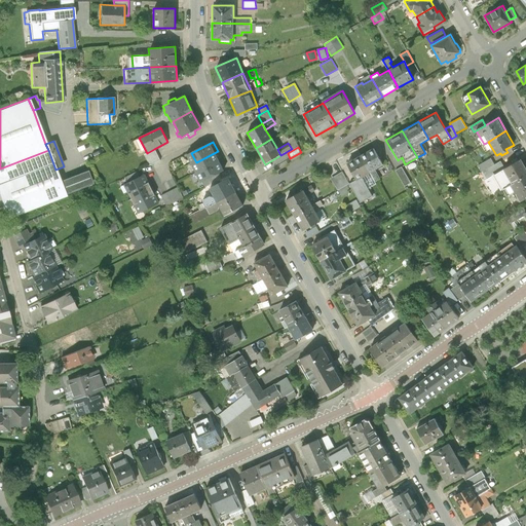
[(383,165),(373,148),(360,155),(370,173),(375,182),(380,179),(375,170),(383,165)]
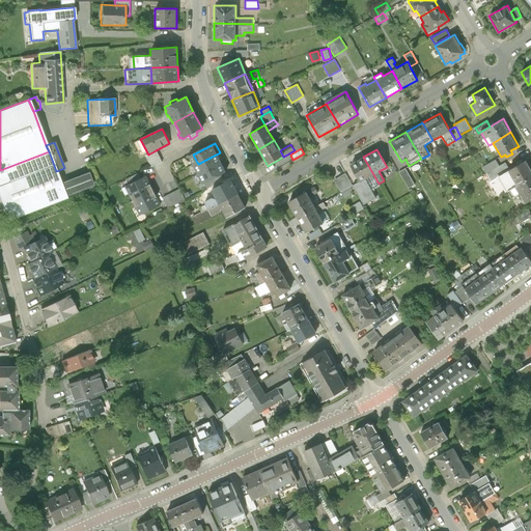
[(156,150),(148,155),(145,156),(150,166),(161,161),(156,150)]
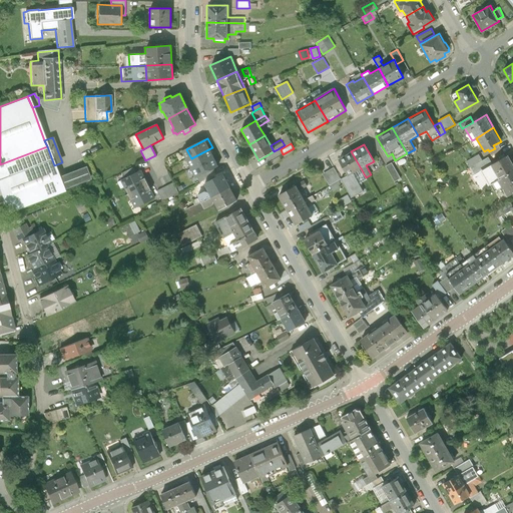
[(47,146),(0,164),(0,195),(2,201),(7,213),(64,191),(63,189),(58,176),(54,165),(47,146)]
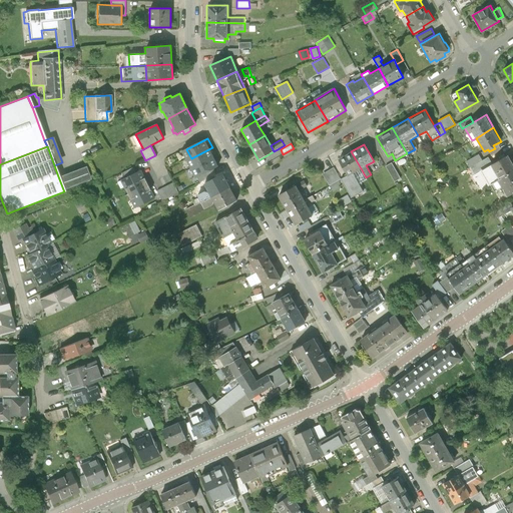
[(212,147),(191,158),(195,167),(216,156),(212,147)]
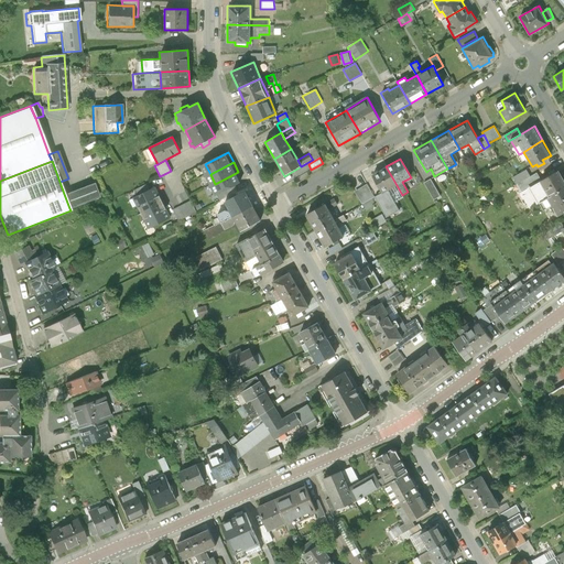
[(388,190),(397,185),(386,166),(371,174),(381,193),(375,196),(387,217),(399,209),(388,190)]
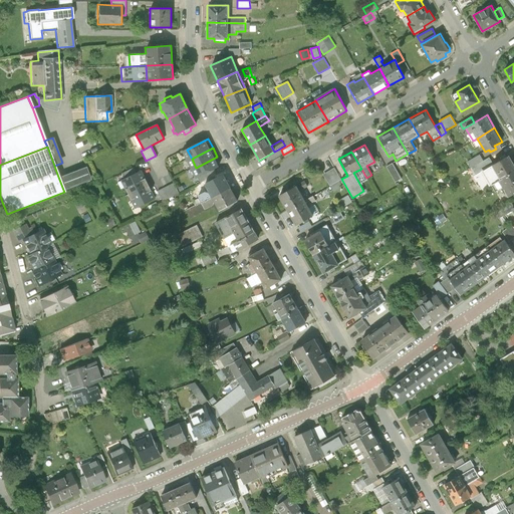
[(467,162),(470,168),(483,161),(480,155),(467,162)]
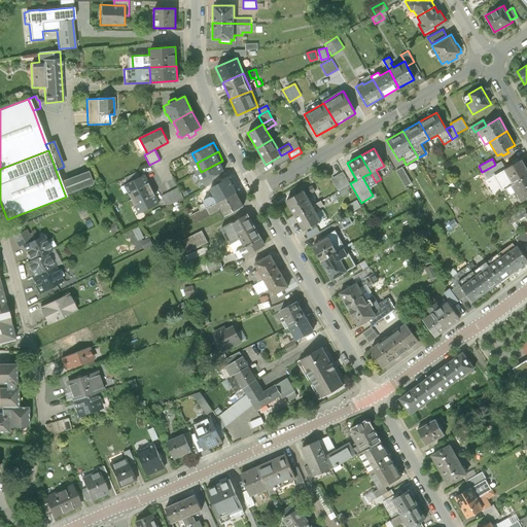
[(493,176),(502,190),(504,189),(526,176),(526,167),(522,159),(519,161),(518,159),(515,161),(516,163),(506,169),(493,176)]
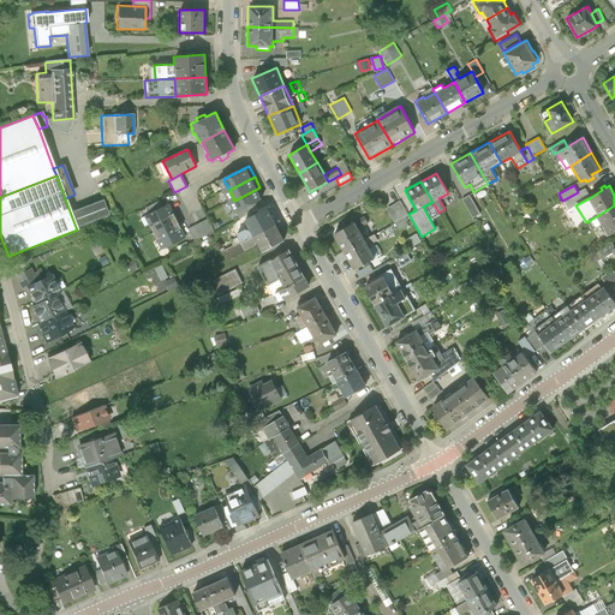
[(260,187),(234,201),(240,212),(240,210),(260,201),(266,198),(260,187)]
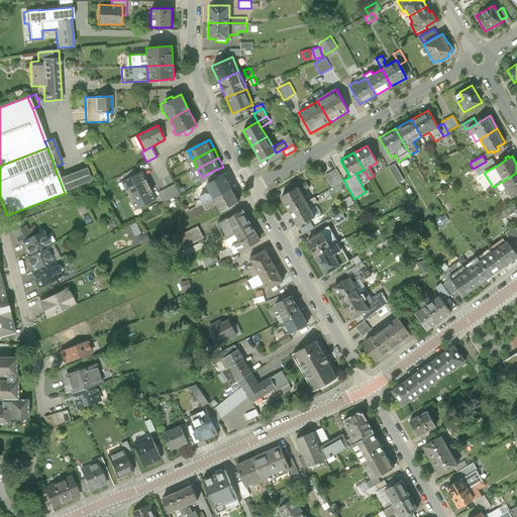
[(484,173),(497,166),(492,159),(486,162),(473,169),(477,177),(484,173)]
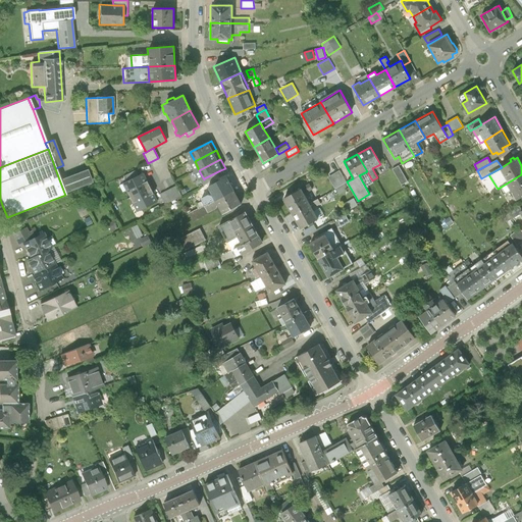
[(399,165),(393,169),(402,185),(408,180),(399,165)]
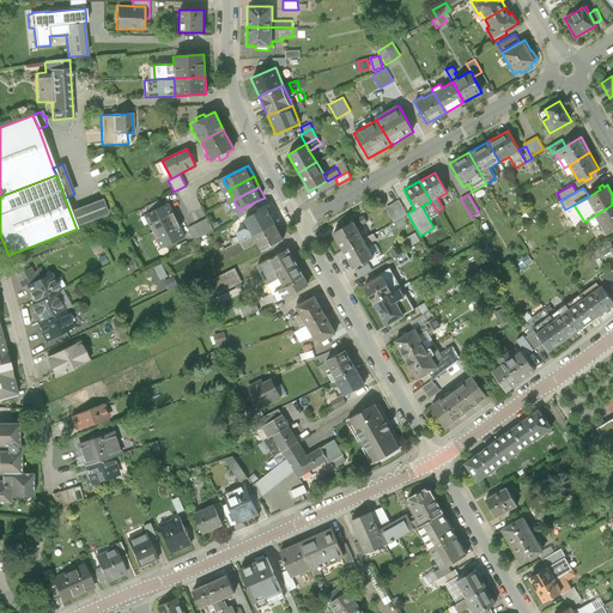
[(101,199),(70,211),(76,226),(107,214),(101,199)]
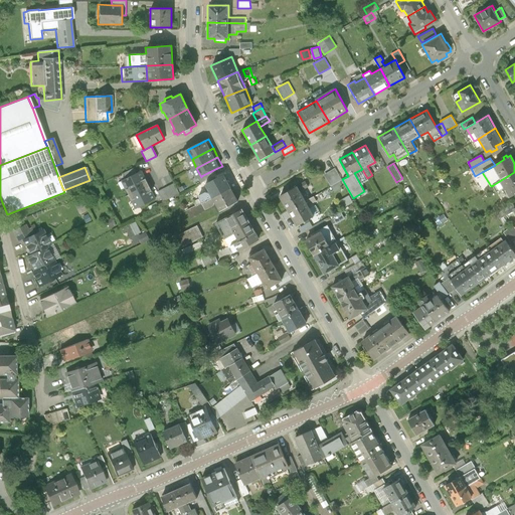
[(129,178),(140,173),(137,168),(126,173),(129,178)]
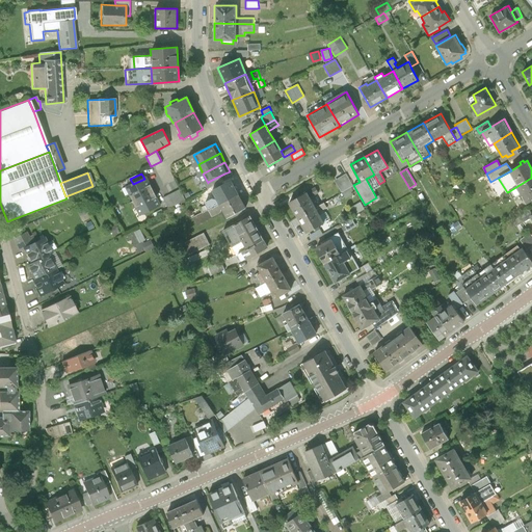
[(228,180),(224,174),(208,182),(211,188),(228,180)]
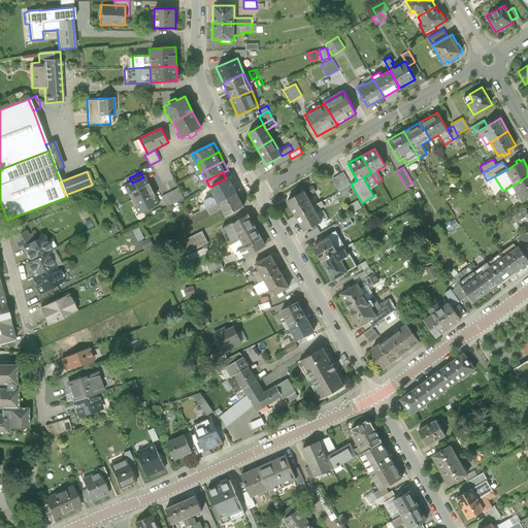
[(343,172),(332,179),(338,191),(351,184),(343,172)]
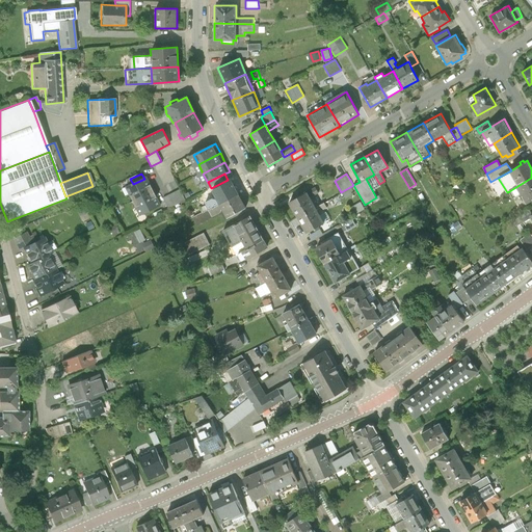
[(133,184),(130,185),(137,201),(157,190),(151,176),(144,179),(133,184)]
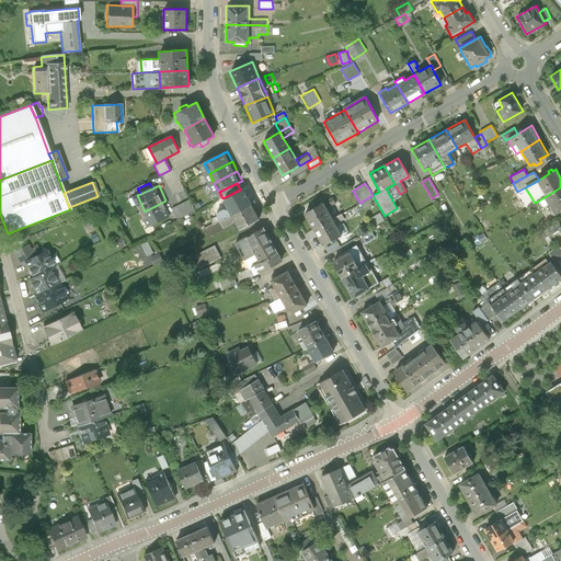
[(560,212),(560,187),(537,202),(541,209),(549,205),(556,216),(560,212)]
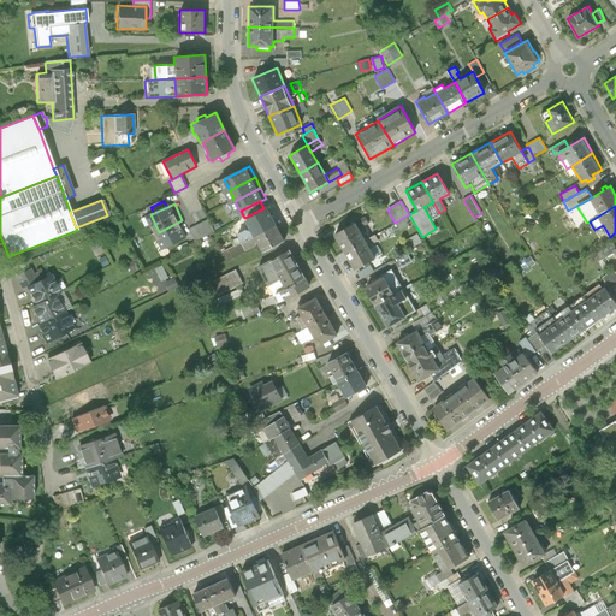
[(267,209),(244,221),(248,229),(236,235),(241,243),(276,225),(267,209)]
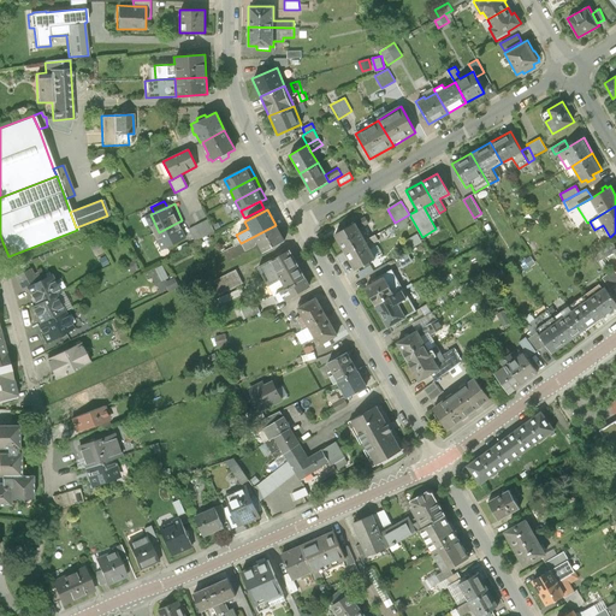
[(215,232),(208,217),(201,220),(208,235),(215,232)]
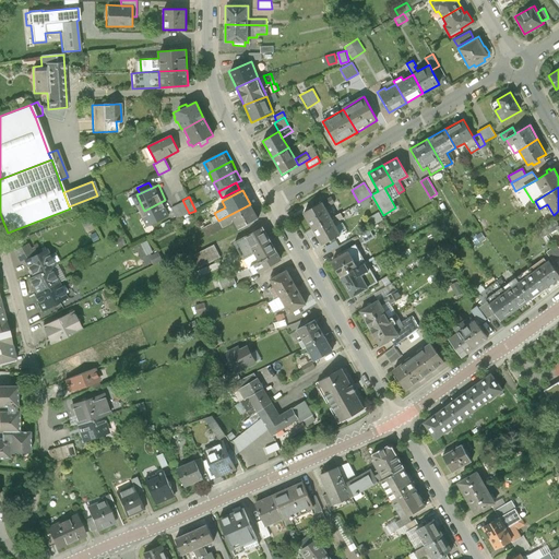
[(165,200),(144,211),(152,225),(173,214),(165,200)]
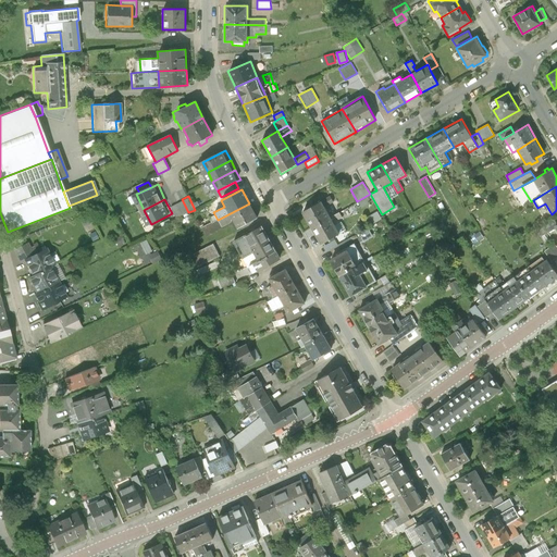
[(188,212),(182,199),(176,201),(183,215),(188,212)]
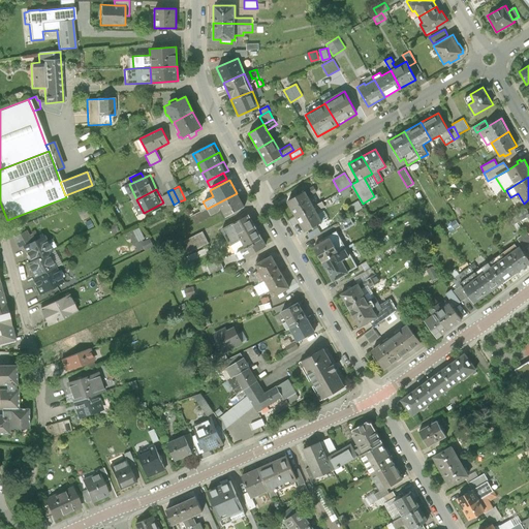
[(286,201),(296,217),(322,200),(317,192),(308,197),(305,191),(286,201)]
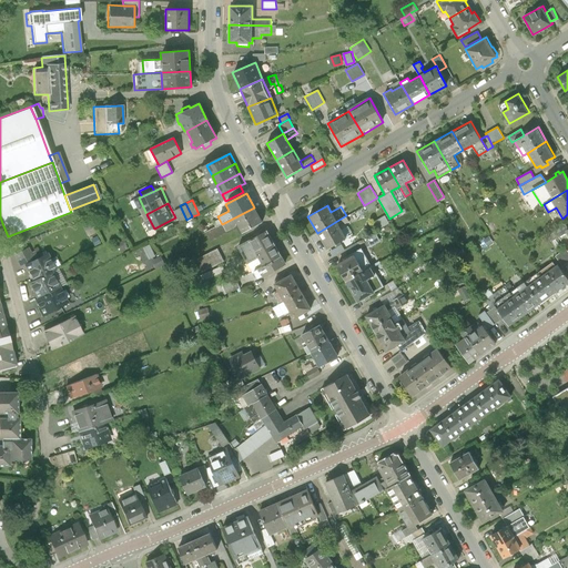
[(254,208),(222,224),(226,232),(234,226),(236,223),(242,233),(262,222),(254,208)]
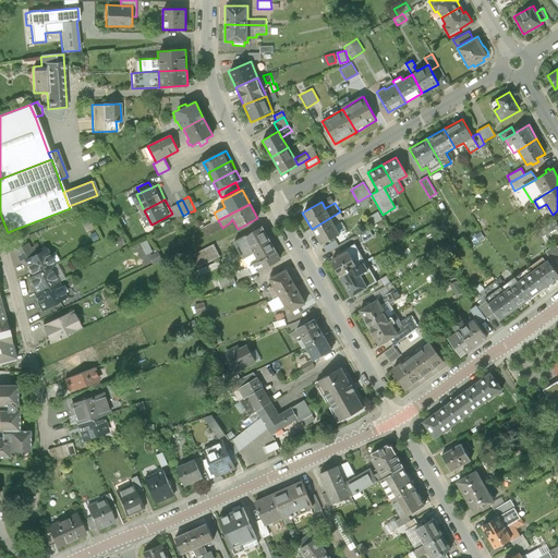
[(340,211),(312,229),(322,245),(327,242),(328,244),(336,240),(335,238),(340,234),(334,223),(343,218),(340,211)]
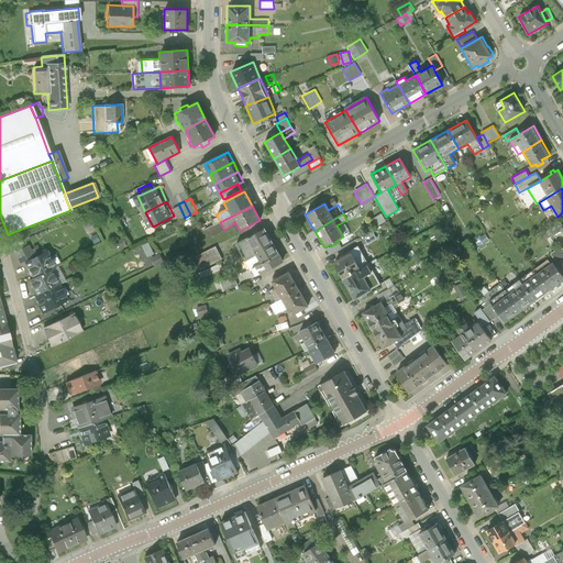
[(561,229),(562,228),(562,227),(561,222),(550,228),(554,235),(562,230),(561,229)]
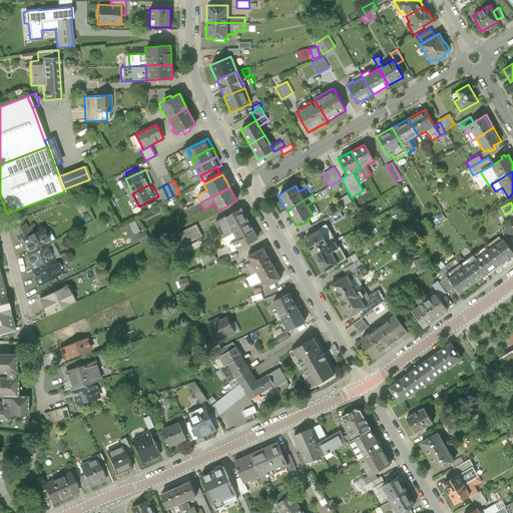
[(230,228),(246,219),(240,207),(224,216),(230,228)]
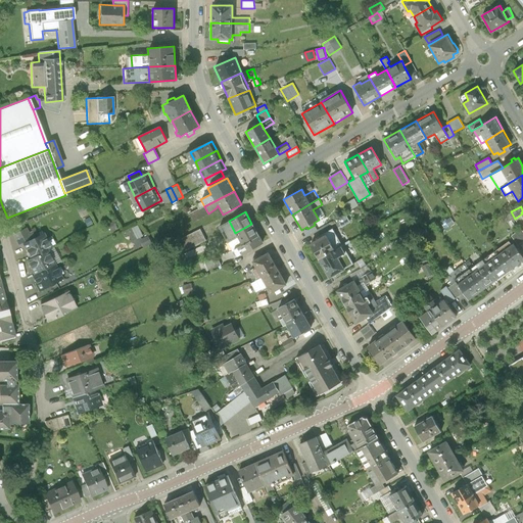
[(352,223),(346,214),(336,220),(342,229),(352,223)]
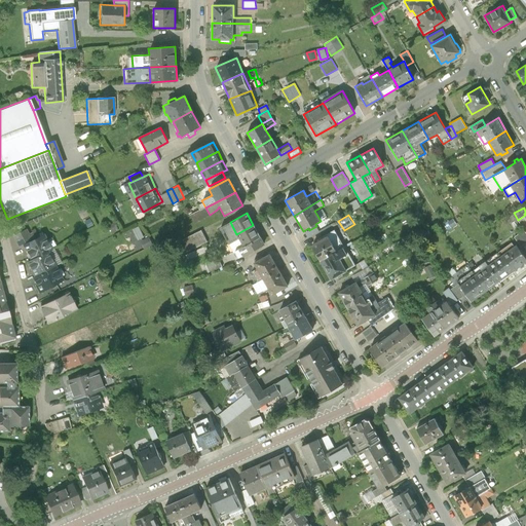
[(89,220),(84,222),(87,229),(92,226),(89,220)]
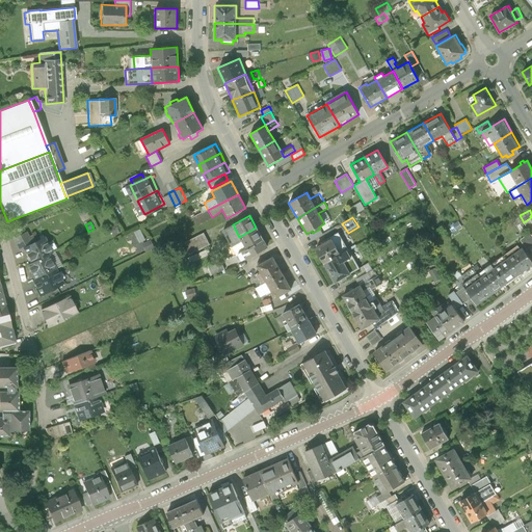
[(231,246),(241,240),(239,237),(233,224),(222,231),(231,246)]
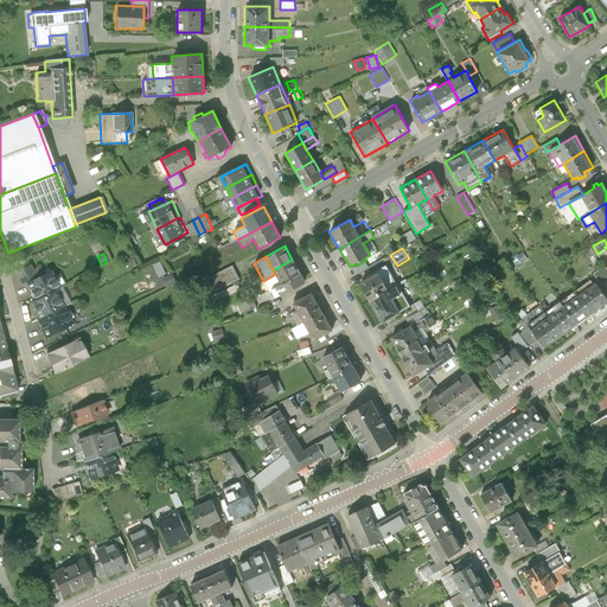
[(132,257),(123,262),(128,269),(136,266),(132,257)]
